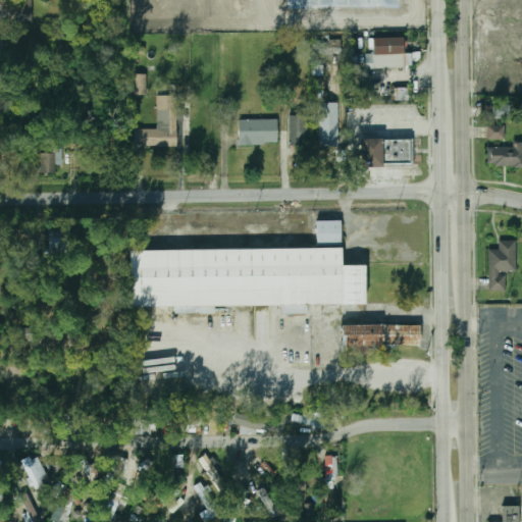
[(34,0),(3,0),(4,22),(34,21),(34,0)]
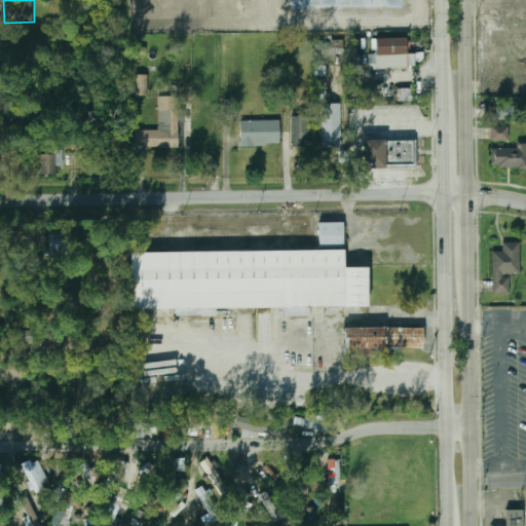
[(376,54),(370,54),(370,68),(407,68),(407,38),(376,38),(376,54)]
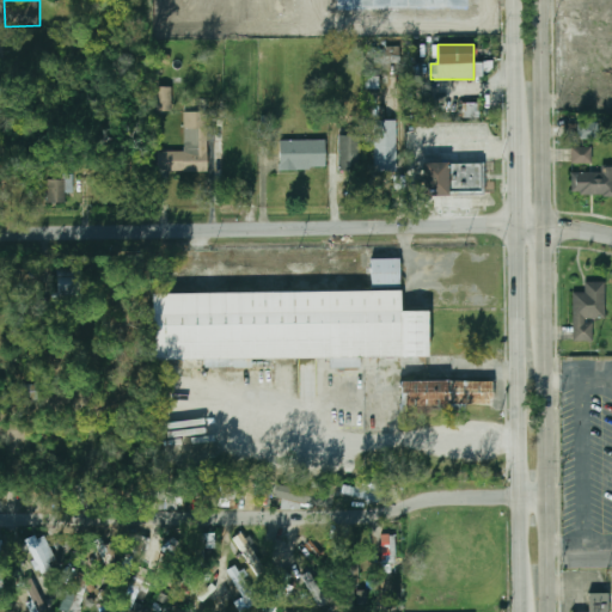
[(171,111),(172,87),(154,87),(154,111),(171,111)]
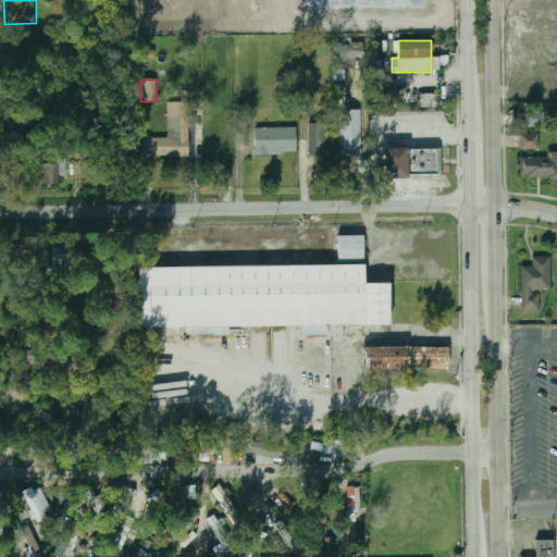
[(422,107),(435,107),(435,95),(422,95),(422,107)]
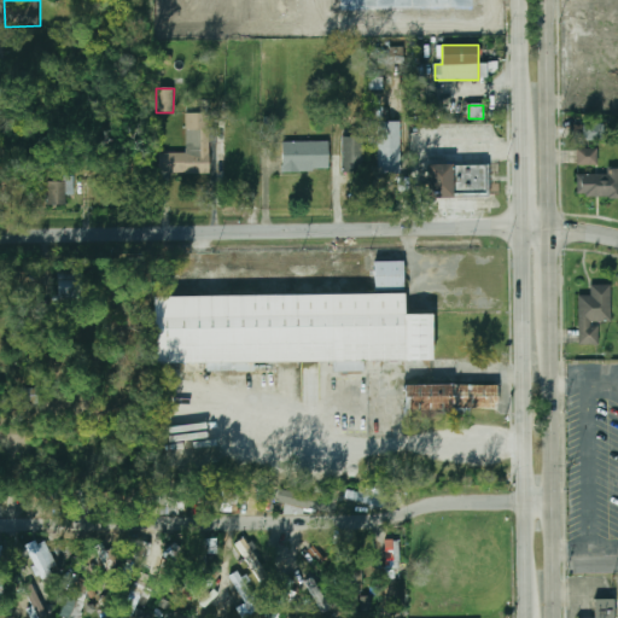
[(210,173),(210,114),(186,114),(186,153),(156,153),(156,173),(210,173)]
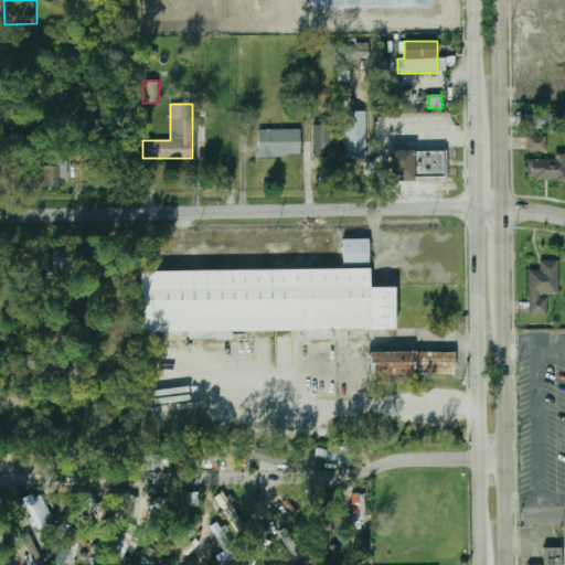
[(345,113),(365,113),(365,160),(345,160),(345,113)]
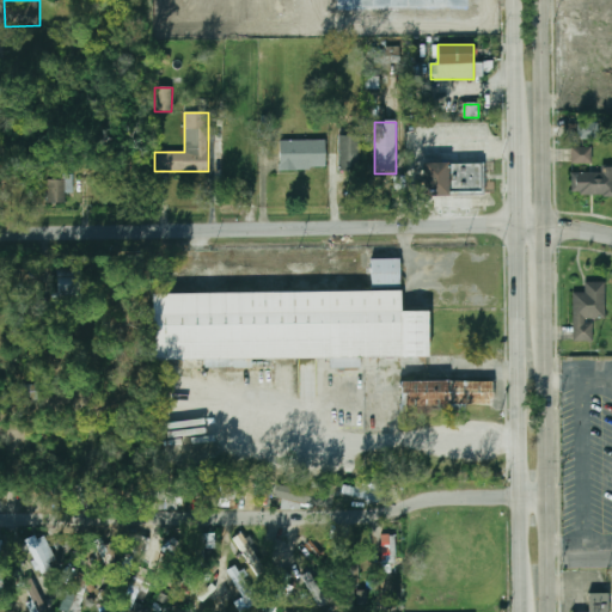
[(600,123),(565,123),(565,140),(600,140),(600,123)]
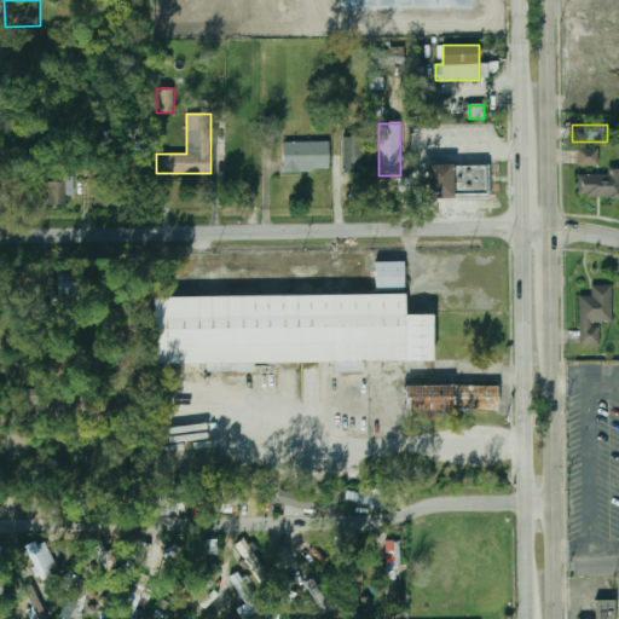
[(343,171),(365,171),(365,137),(343,137),(343,171)]
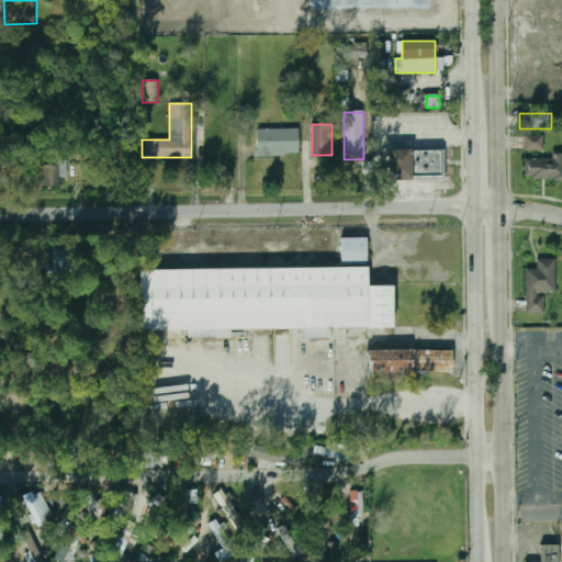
[(299,128),(257,128),(257,155),(299,155),(299,128)]
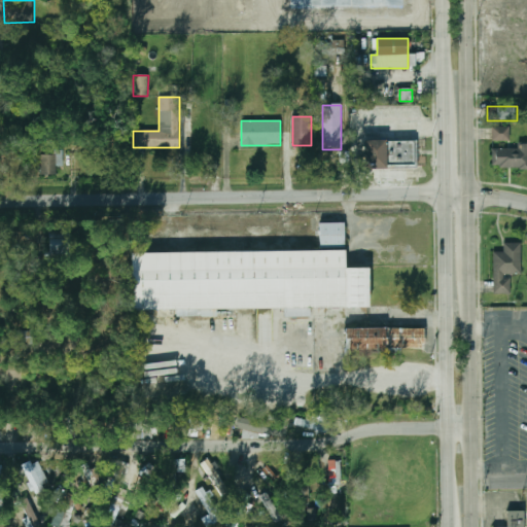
[(492,140),(510,140),(510,127),(492,127),(492,140)]
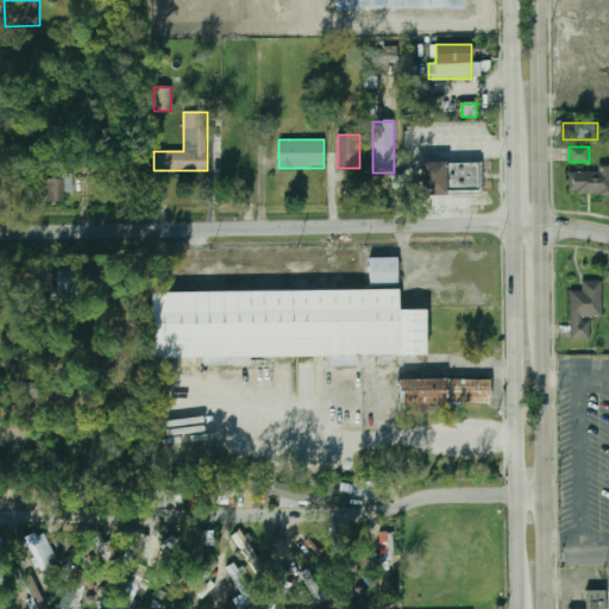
[(421,195),(481,195),(479,162),(421,162),(421,195)]
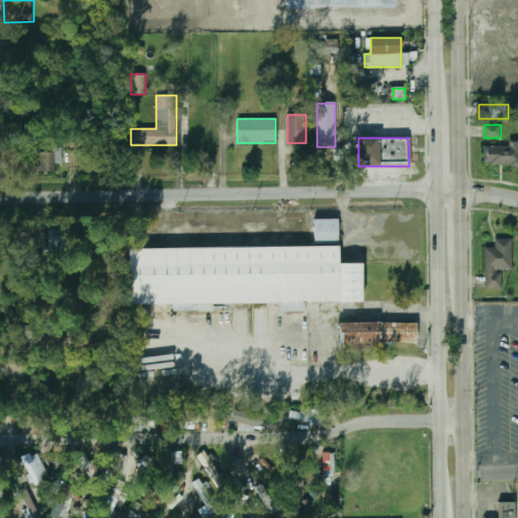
[(509,146),(485,146),(485,165),(517,165),(517,140),(509,140),(509,146)]
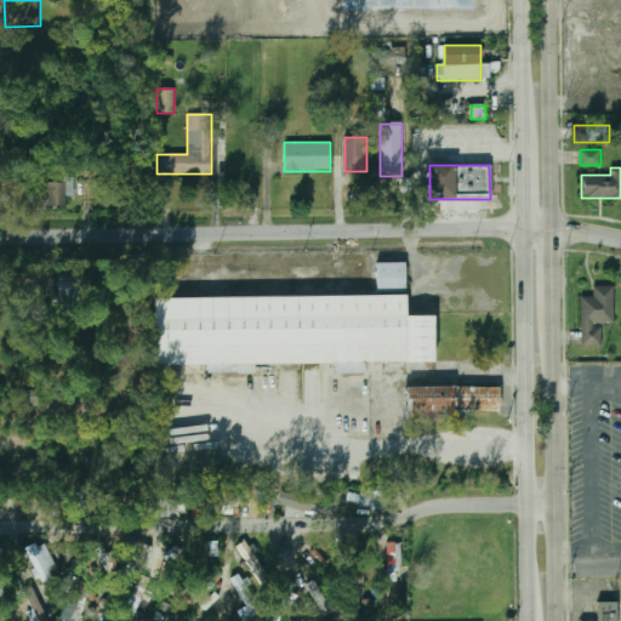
[(68,206),(68,180),(47,180),(47,206),(68,206)]
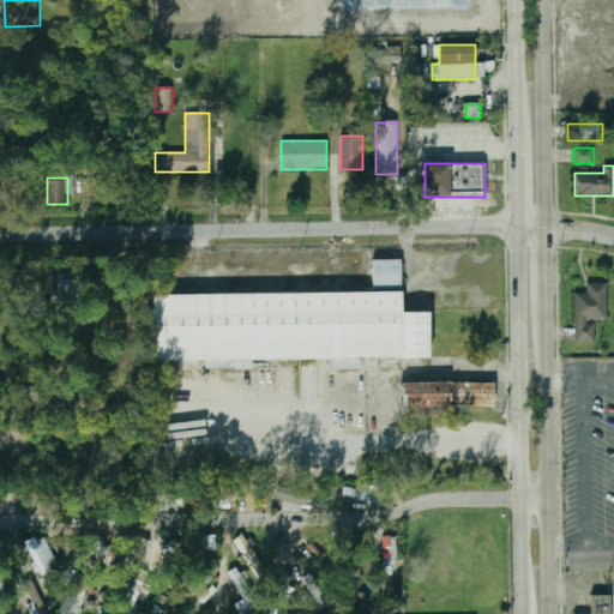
[(402,259),(373,259),(373,287),(402,287),(402,259)]
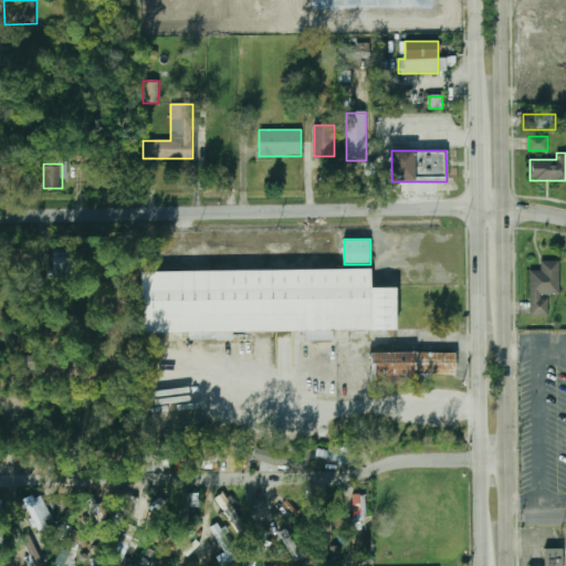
[(53,284),(76,284),(76,249),(53,249),(53,284)]
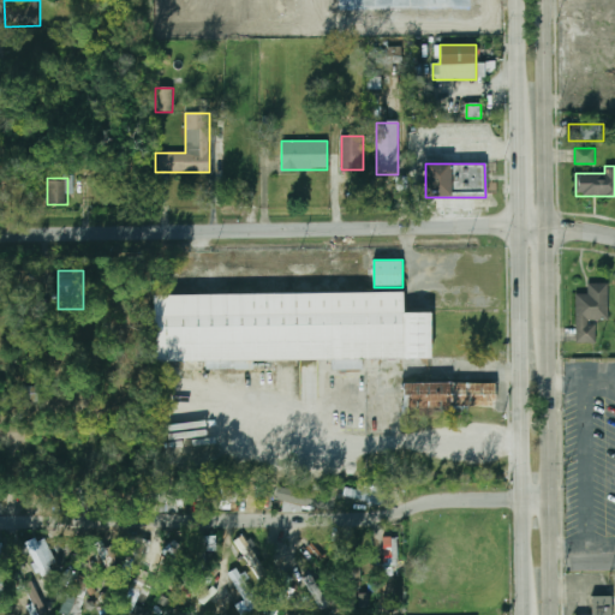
[(575,294),(575,342),(597,342),(597,318),(609,318),(609,284),(587,284),(587,294),(575,294)]
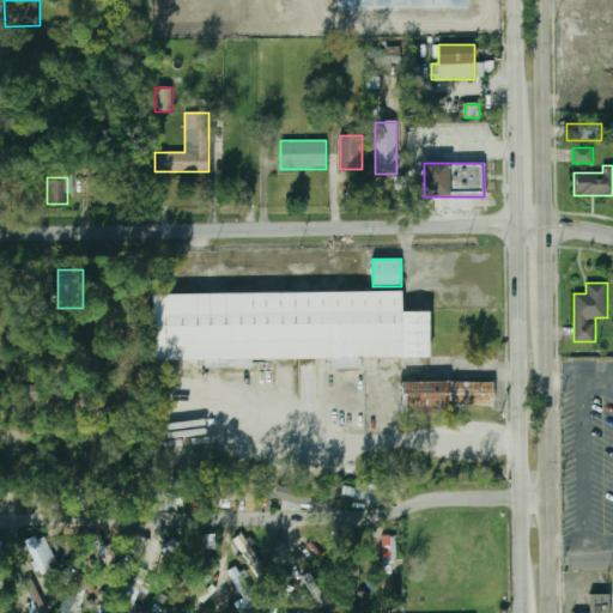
[(152,295),(153,364),(206,364),(206,371),(254,370),(254,363),(430,362),(430,313),(401,313),(401,292),(152,295)]
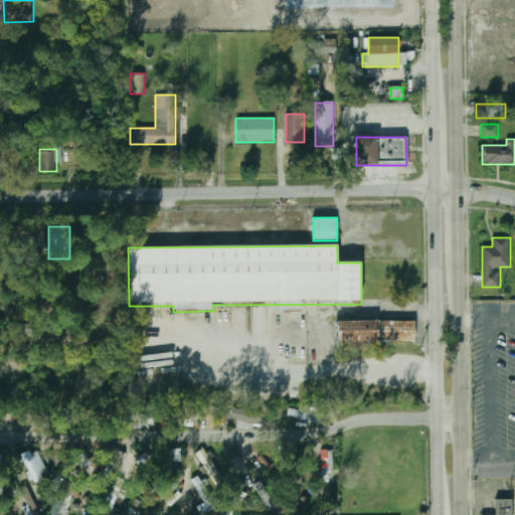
[(337,321),(337,347),(389,347),(389,340),(414,340),(414,321),(337,321)]
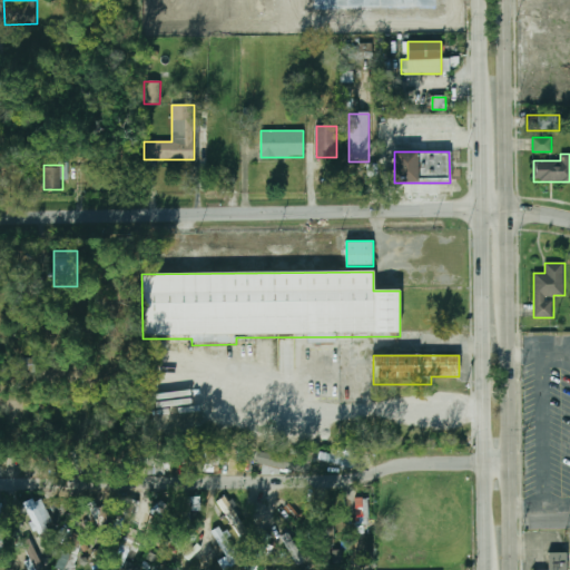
[(296,453),(256,452),(255,465),(295,468),(296,453)]
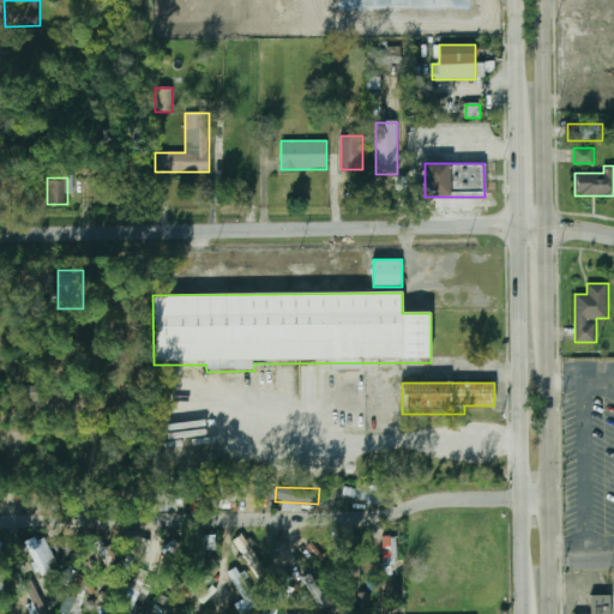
[(179,511),(182,494),(169,491),(166,509),(179,511)]
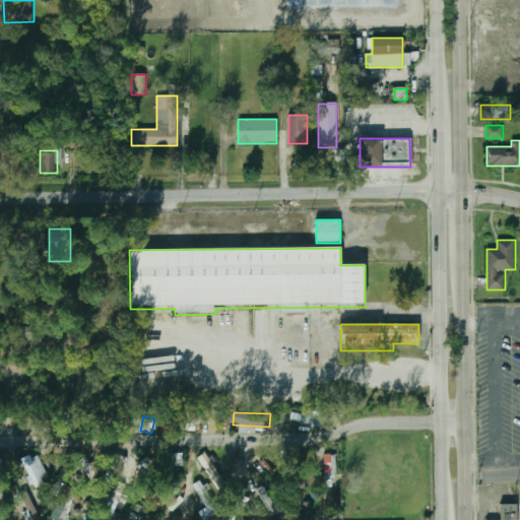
[(37,453),(20,460),(34,488),(49,480),(37,453)]
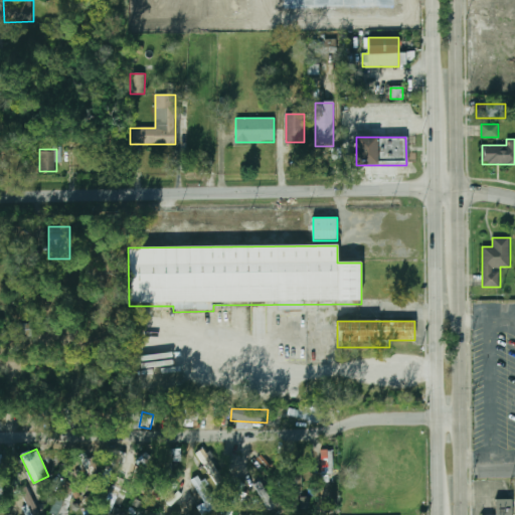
[(213,479),(219,475),(202,449),(195,453),(213,479)]
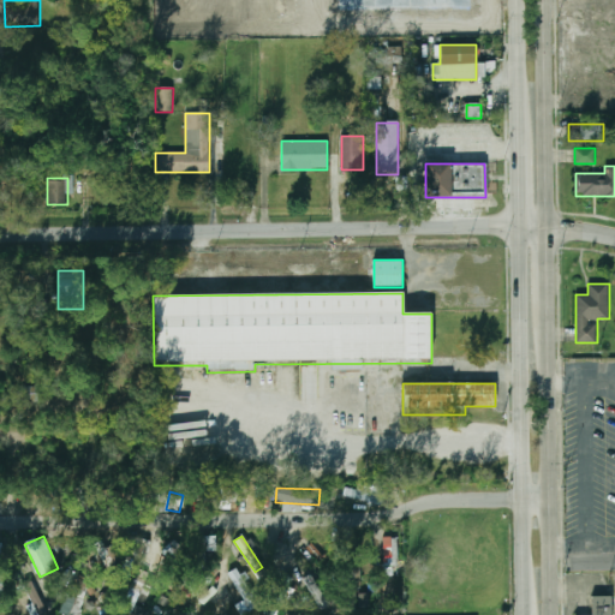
[(131,581),(132,559),(145,560),(147,538),(126,537),(124,580),(131,581)]
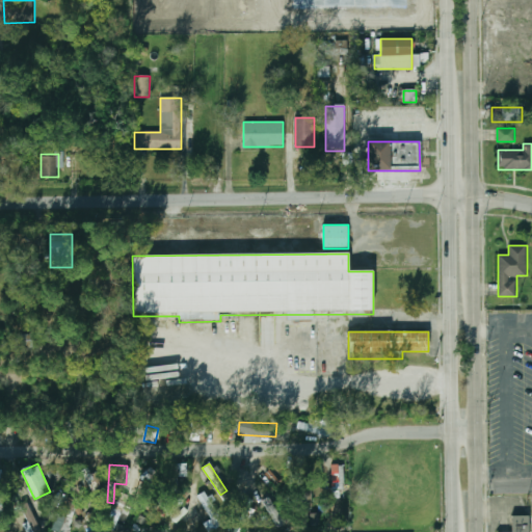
[(343,464),(330,464),(331,489),(344,489),(343,464)]
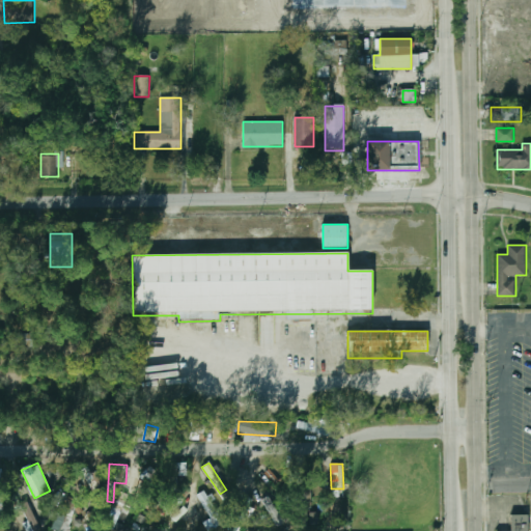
[(98,484),(89,466),(82,469),(90,487),(98,484)]
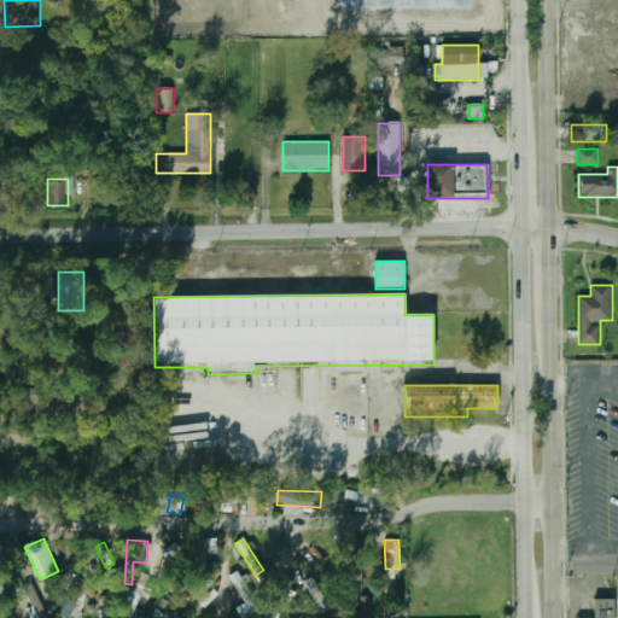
[(262,606),(238,570),(227,576),(251,612),(262,606)]
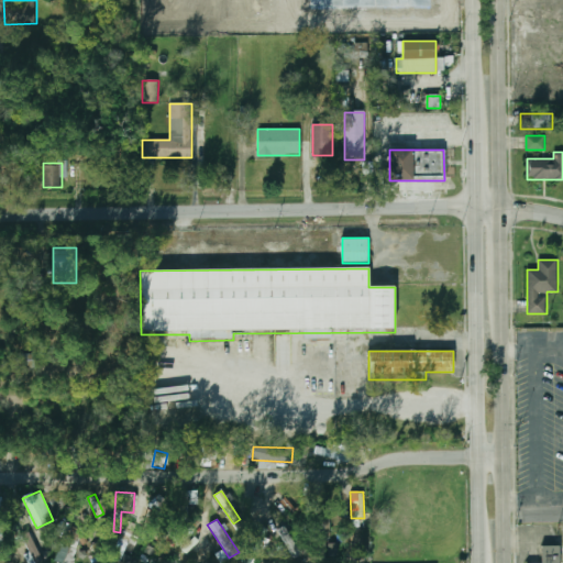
[(240,561),(245,562),(252,562),(266,529),(254,523),(240,561)]
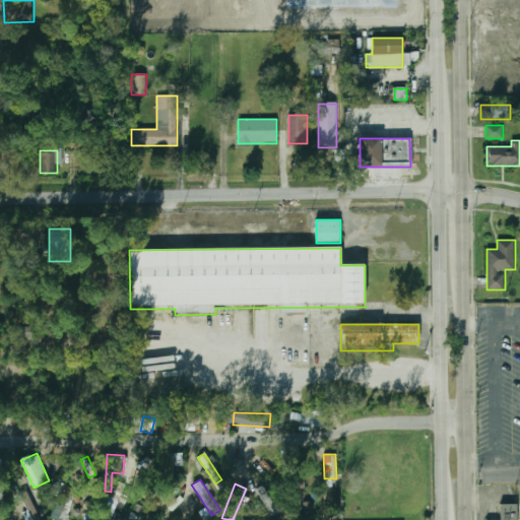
[(48,516),(57,519),(66,519),(77,492),(60,484),(48,516)]
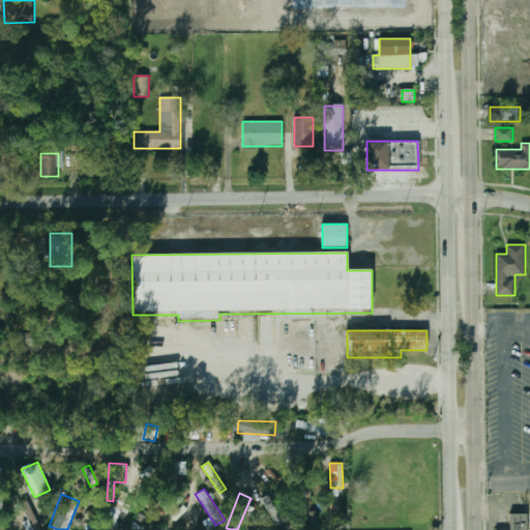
[(511,507),(529,507),(529,529),(511,529),(511,526),(511,507)]
